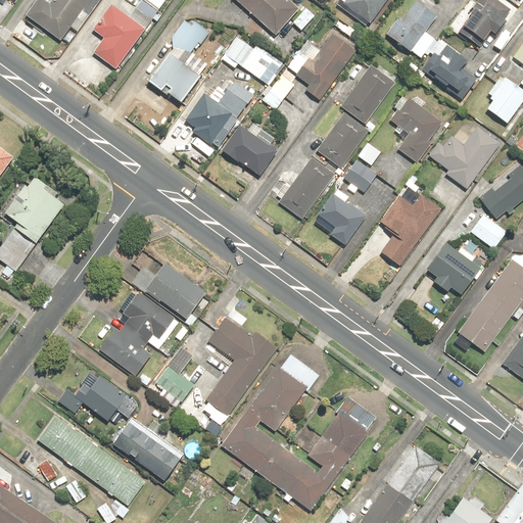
[(88,17),(82,13),(91,0),(54,0),(50,6),(40,0),(36,0),(25,17),(61,43),(72,29),(77,33),(88,17)]
